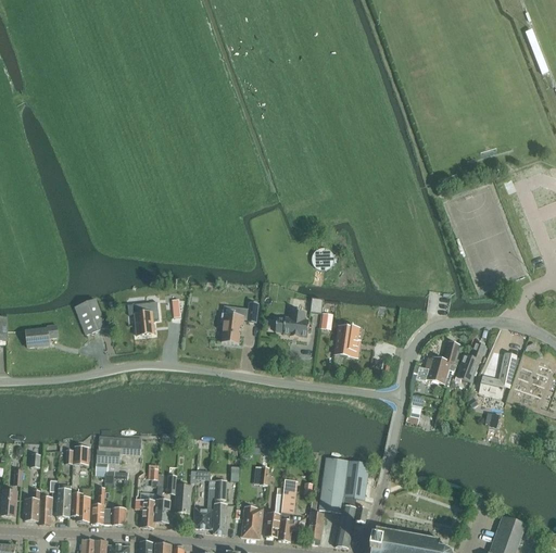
[(324,299),(312,297),(310,312),(321,313),(324,299)]
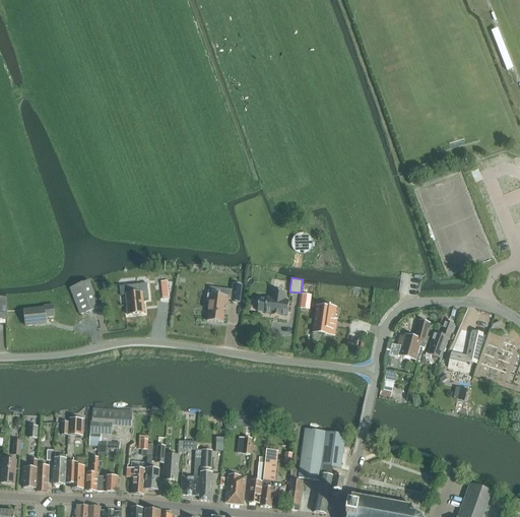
[(70,285),(80,313),(100,305),(89,278),(70,285)]
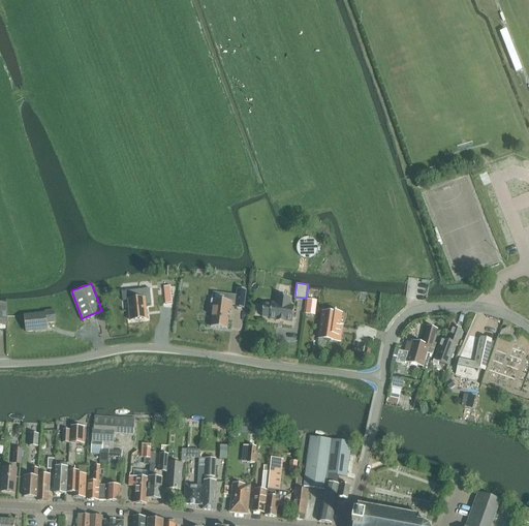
[(128,288),(121,289),(122,299),(128,298),(130,318),(147,316),(146,303),(152,302),(150,286),(128,288)]
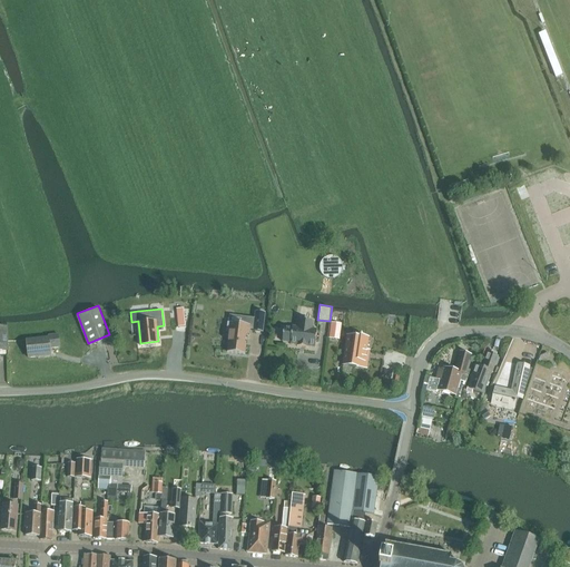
[(245,322),(227,320),(226,329),(229,332),(227,350),(245,352),(246,342),(245,341),(246,334),(248,332),(249,332),(249,326),(253,326),(253,329),(263,330),(265,310),(255,309),(254,318),(246,316),(245,322)]
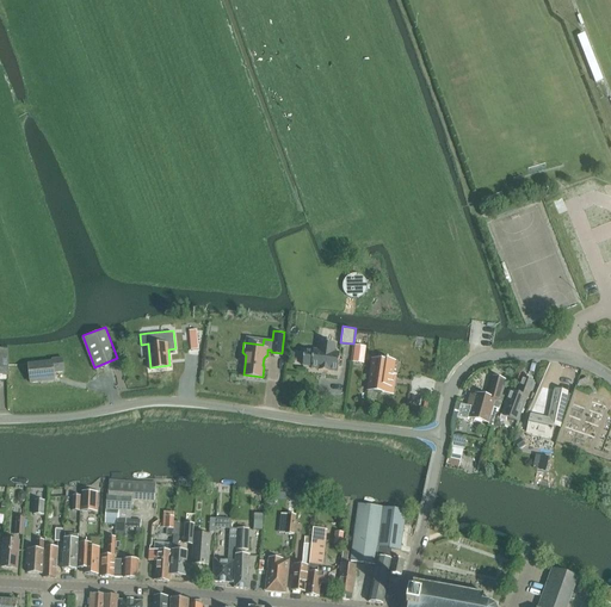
[(335,341),(320,339),(319,347),(314,347),(314,348),(304,347),(302,363),(312,364),(312,366),(319,366),(319,367),(331,370),(331,369),(338,370),(340,351),(334,350),(335,341)]
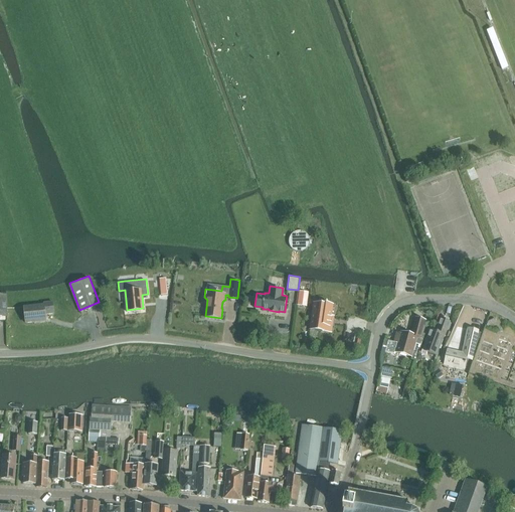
[(308,290),(300,289),(298,303),(303,304),(303,302),(307,302),(308,290)]
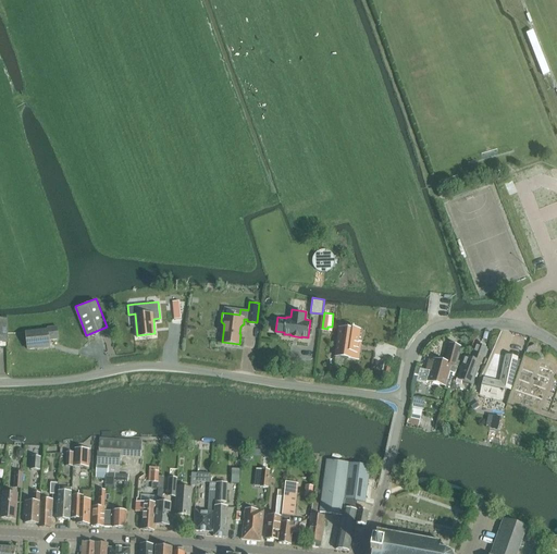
[(49,343),(49,337),(59,336),(57,324),(47,325),(47,327),(26,329),(28,347),(37,346),(36,344),(49,343)]
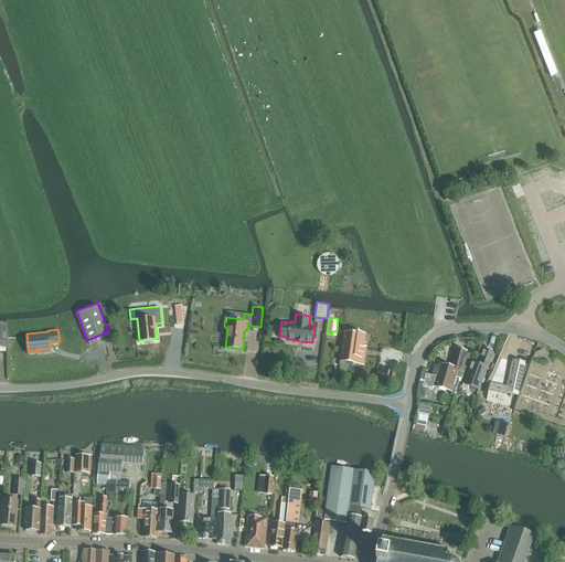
[(343,331),(339,359),(358,361),(359,354),(362,356),(365,332),(350,330),(350,331),(343,331)]
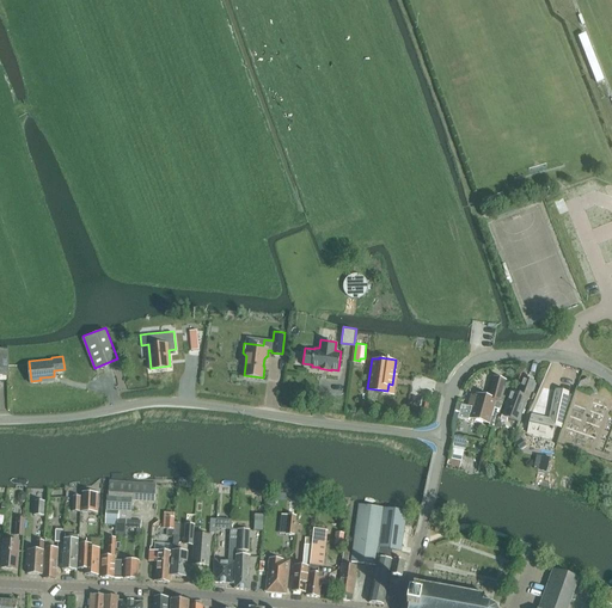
[(470,416),(489,421),(489,423),(493,424),(497,410),(499,411),(508,382),(505,381),(506,379),(493,375),(488,394),(477,392),(477,393),(471,392),(469,404),(457,400),(453,413),(458,415),(469,417),(470,416)]
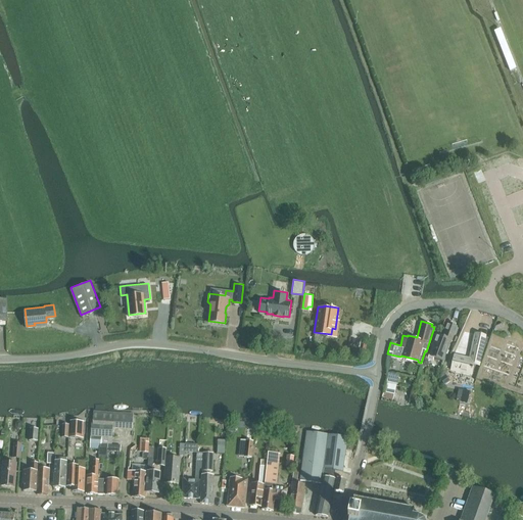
[(429,355),(442,360),(456,325),(448,322),(443,335),(437,333),(429,355)]
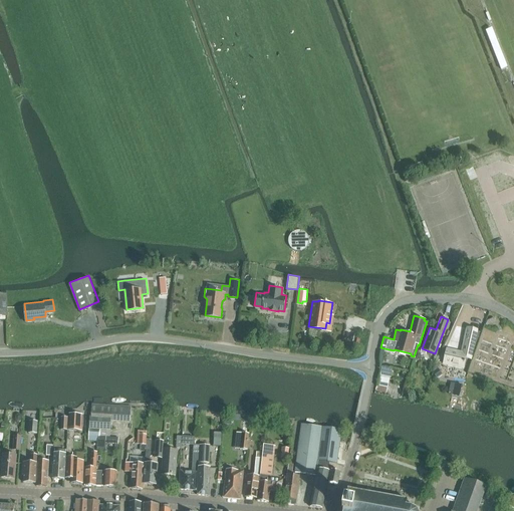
[(446,347),(443,362),(464,366),(466,355),(471,356),(474,340),(477,341),(479,335),(476,334),(477,328),(467,326),(462,350),(446,347)]
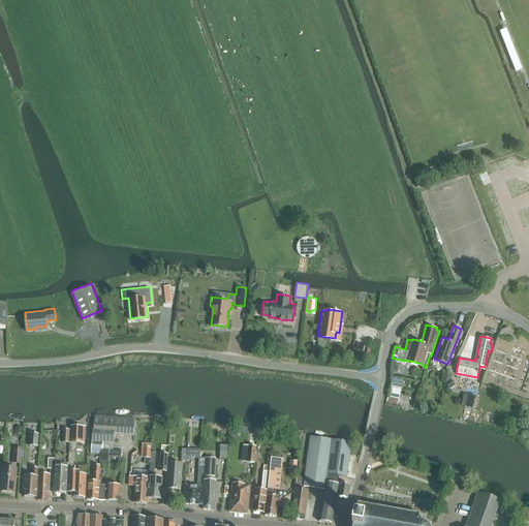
[(391,395),(400,397),(404,380),(395,378),(391,395)]
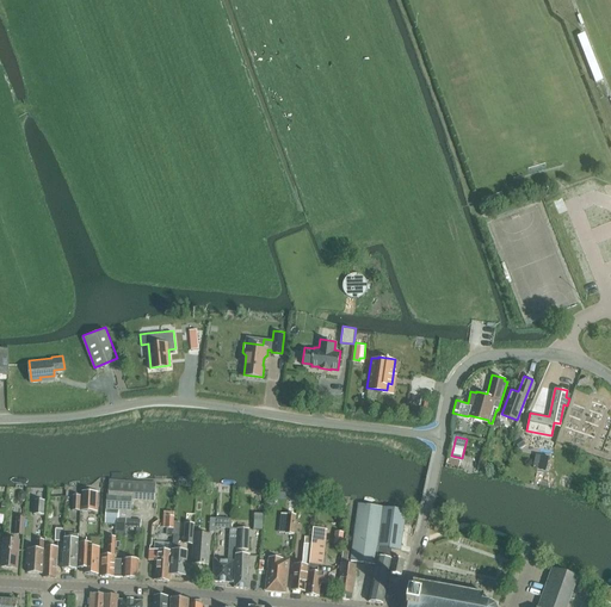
[(538,466),(547,468),(550,454),(541,452),(538,466)]
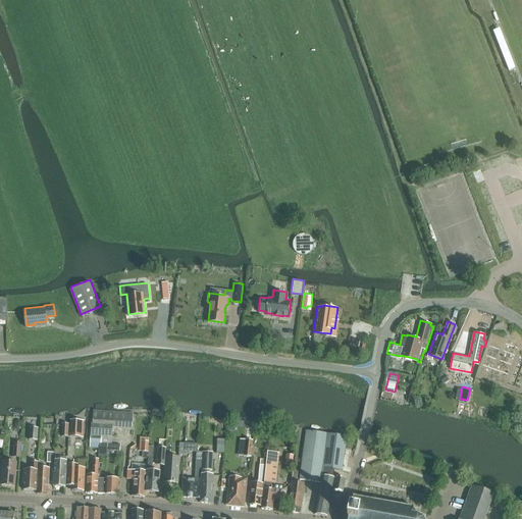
[(91,433),(101,433),(112,434),(112,423),(132,424),(133,410),(116,409),(93,408),(93,420),(92,420),(91,433)]
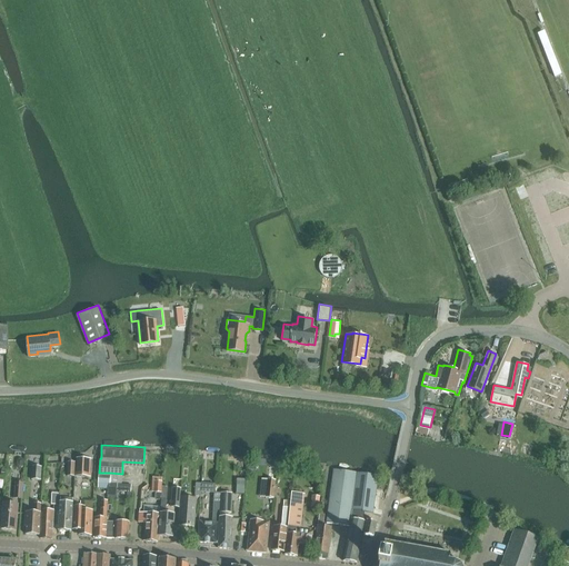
[(76,475),(90,475),(91,457),(77,456),(76,475)]
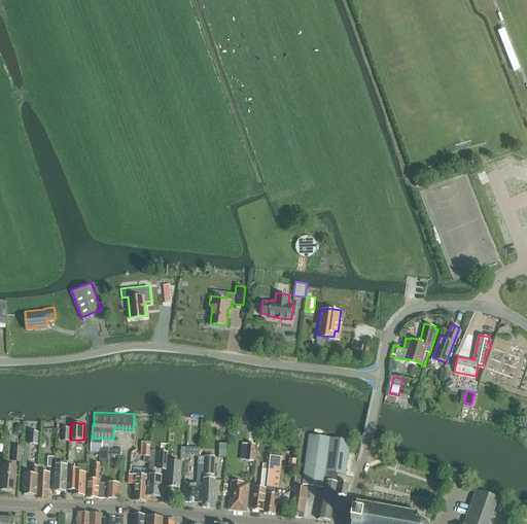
[(30,442),(38,443),(38,430),(30,430),(30,442)]
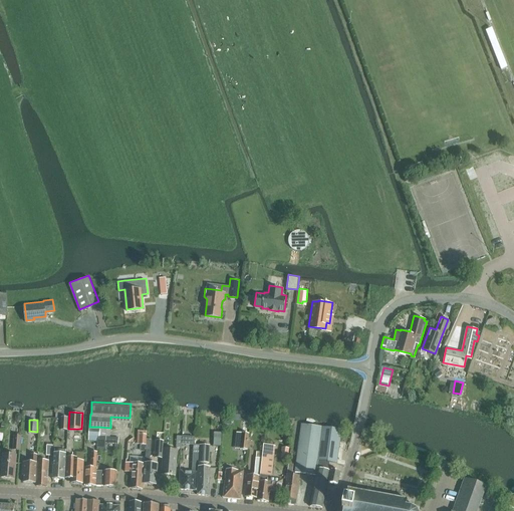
[(295,470),(316,473),(322,425),(301,422),(295,470)]
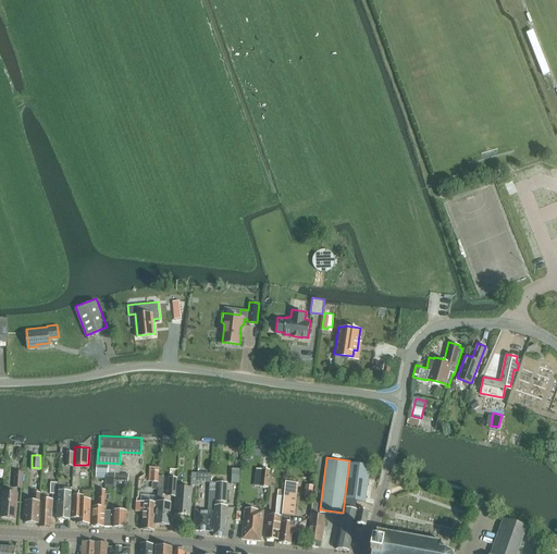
[(348,549),(349,549),(354,528),(353,524),(356,508),(356,506),(357,500),(361,500),(364,500),(370,464),(349,460),(343,506),(344,507),(343,513),(336,546),(348,549)]
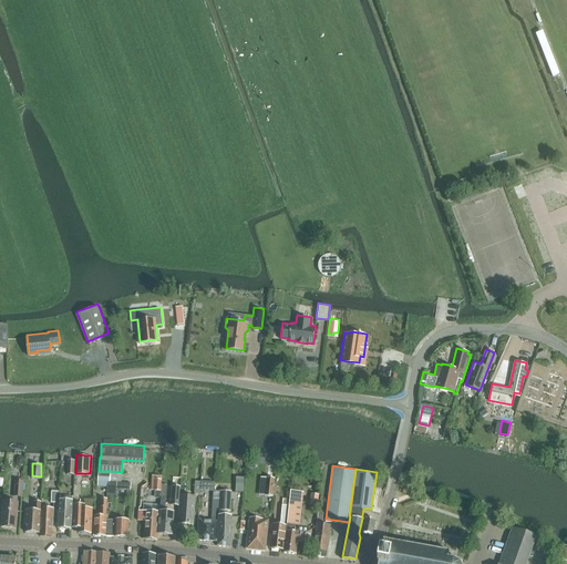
[(110,471),(99,471),(99,477),(98,483),(107,484),(107,477),(110,478),(110,471)]
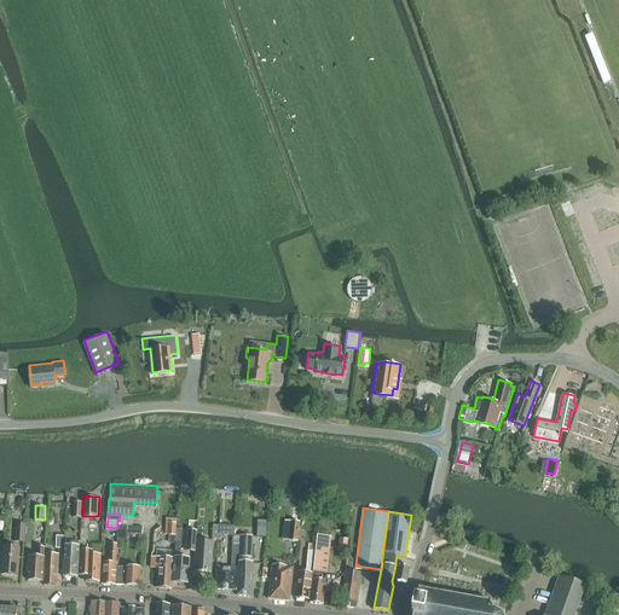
[(132,523),(133,515),(120,514),(120,521),(117,520),(117,528),(117,538),(127,539),(127,532),(143,533),(144,524),(132,523)]
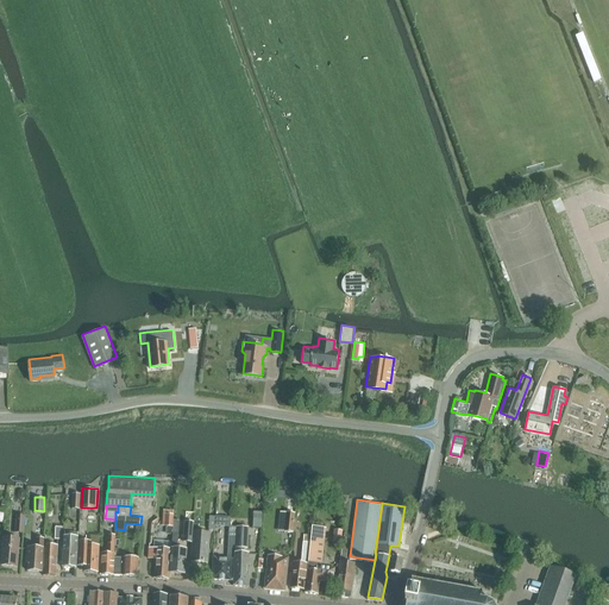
[(220,508),(220,517),(232,516),(232,506),(220,508)]
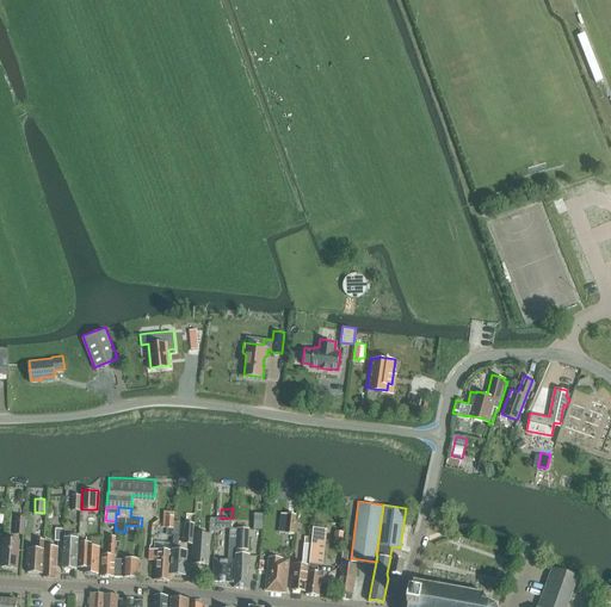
[(285,531),(295,532),(296,513),(288,512),(285,531)]
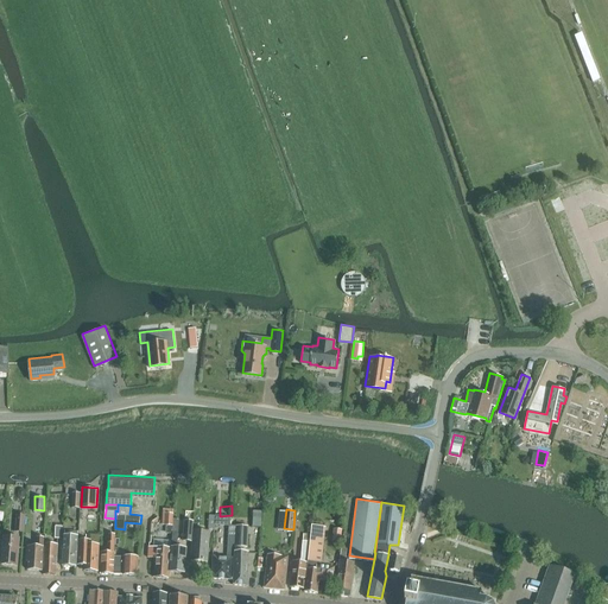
[(164,523),(172,523),(173,512),(165,510),(164,523)]
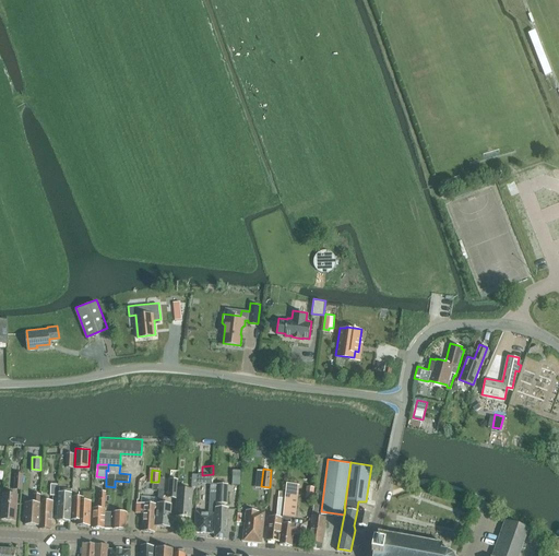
[(157,503),(156,524),(169,525),(171,503),(161,503),(161,498),(163,498),(165,475),(161,475),(158,488),(157,501),(157,503)]
